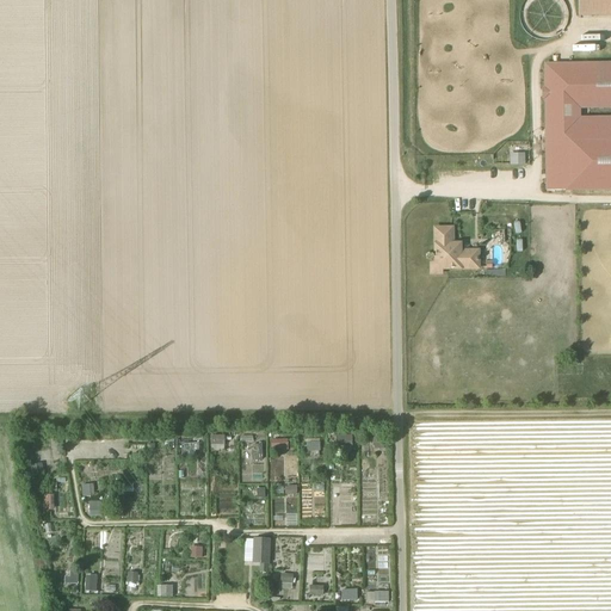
[(610,0),(596,0),(597,17),(610,16),(610,0)]
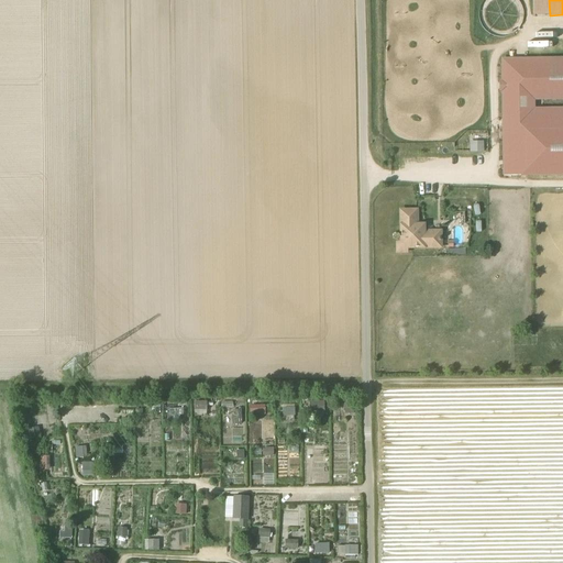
[(536,100),(562,100),(562,58),(503,59),(504,176),(562,175),(562,108),(536,108),(536,100)]
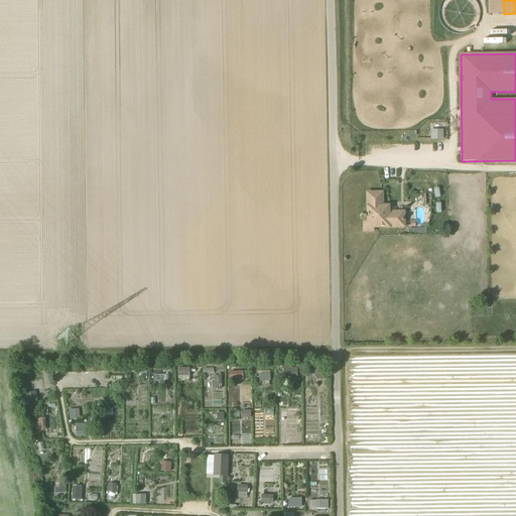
[(443,139),(443,129),(431,129),(431,139),(443,139)]
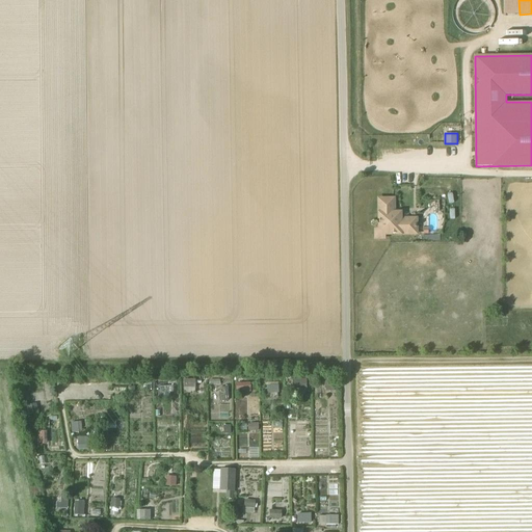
[(394,213),(394,200),(379,200),(379,230),(384,234),(417,234),(417,219),(400,219),(400,213),(394,213)]
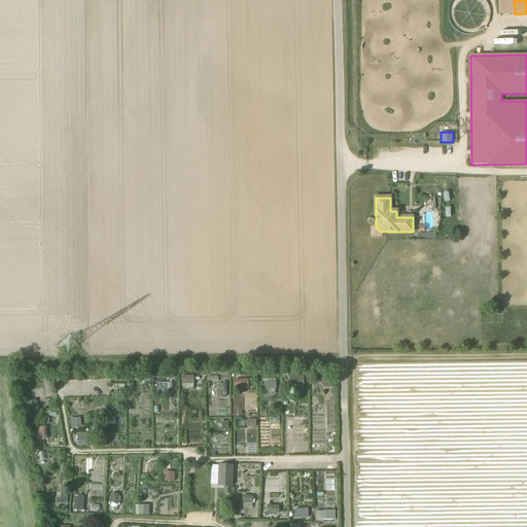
[(289,376),(289,385),(304,385),(304,376),(289,376)]
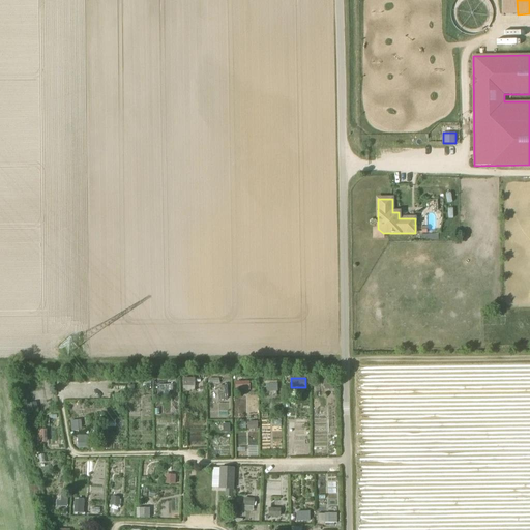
[(235,390),(240,390),(247,390),(248,390),(248,381),(235,381),(235,390)]
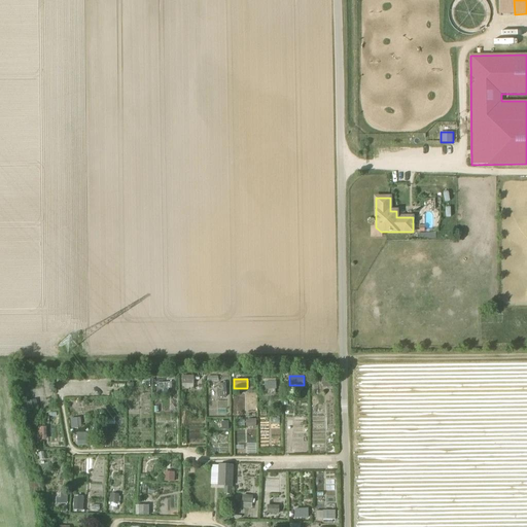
[(224,383),(217,384),(218,396),(225,396),(224,383)]
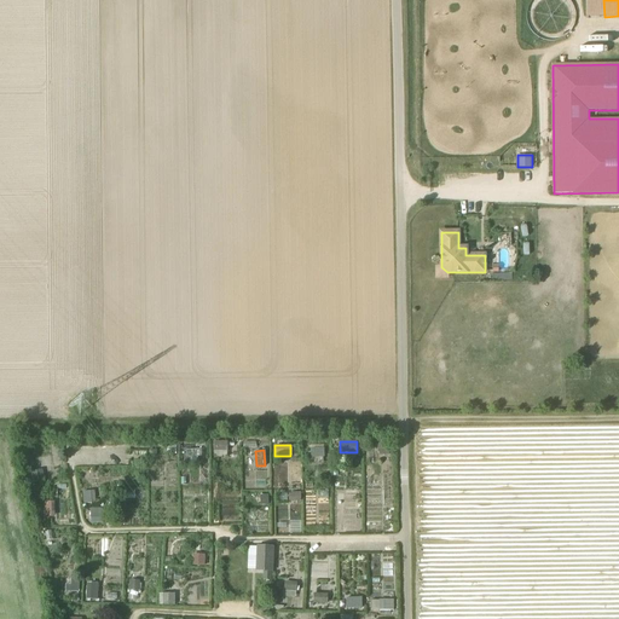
[(42,469),(30,472),(33,482),(45,480),(42,469)]
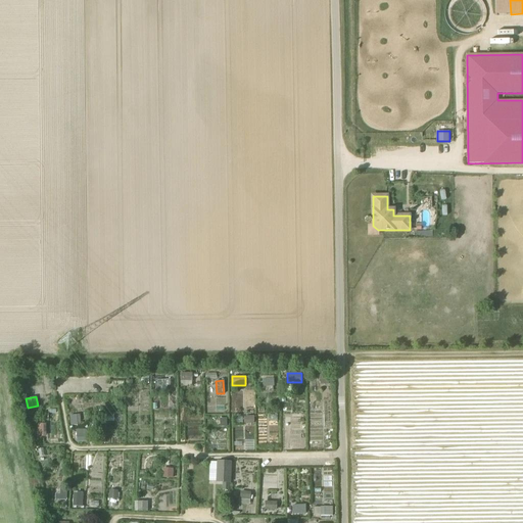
[(70,425),(78,425),(77,415),(69,416),(70,425)]
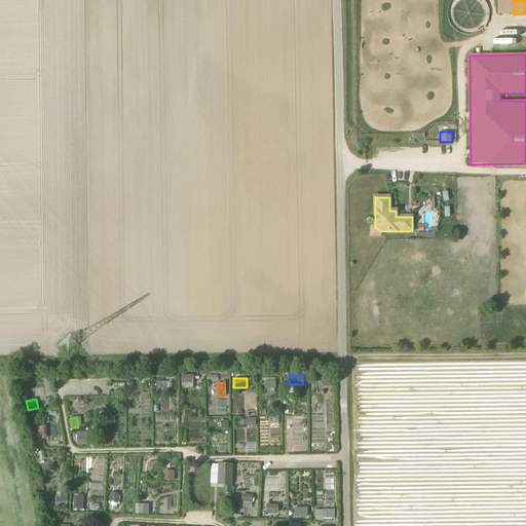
[(46,425),(37,425),(37,440),(46,440),(46,425)]
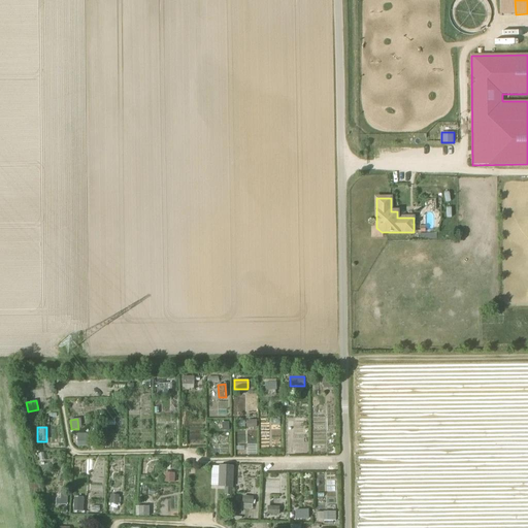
[(77,434),(77,447),(87,447),(87,434),(77,434)]
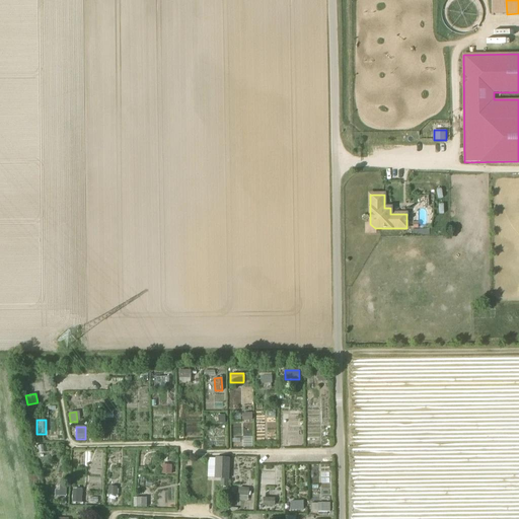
[(216,458),(215,477),(221,478),(221,486),(227,487),(227,478),(228,478),(228,460),(230,460),(230,458),(228,458),(228,459),(216,458)]
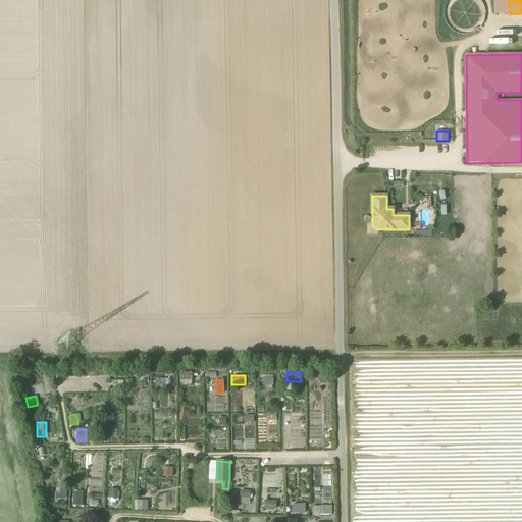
[(162,467),(161,477),(172,477),(173,468),(162,467)]
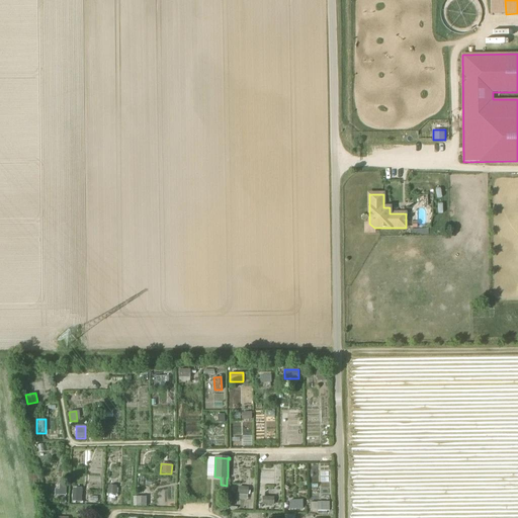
[(66,485),(55,485),(55,495),(65,496),(66,485)]
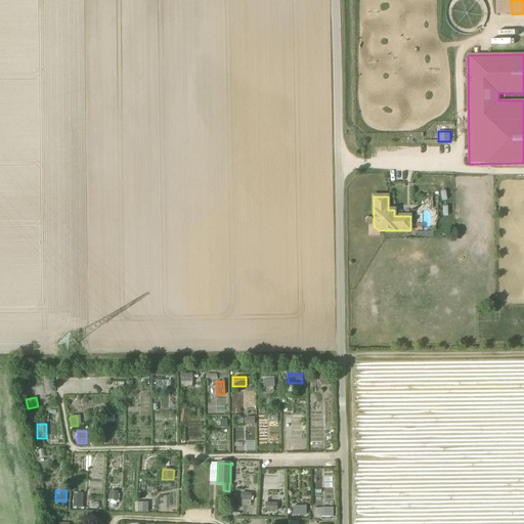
[(119,491),(110,491),(110,499),(118,499),(119,491)]
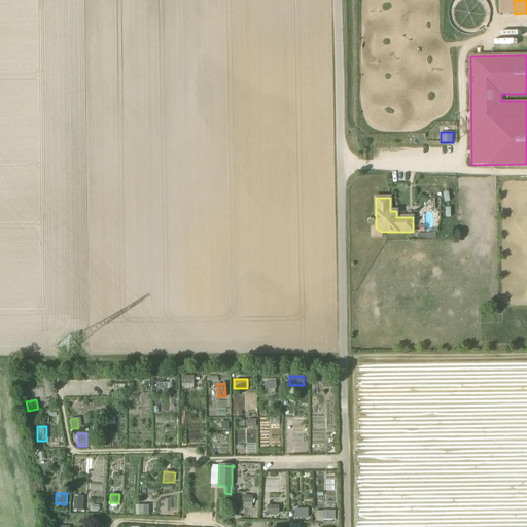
[(252,503),(252,496),(242,495),(242,503),(252,503)]
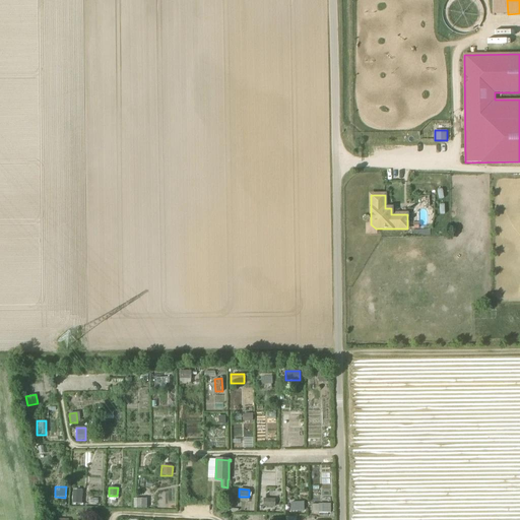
[(82,490),(73,490),(72,504),(81,504),(82,490)]
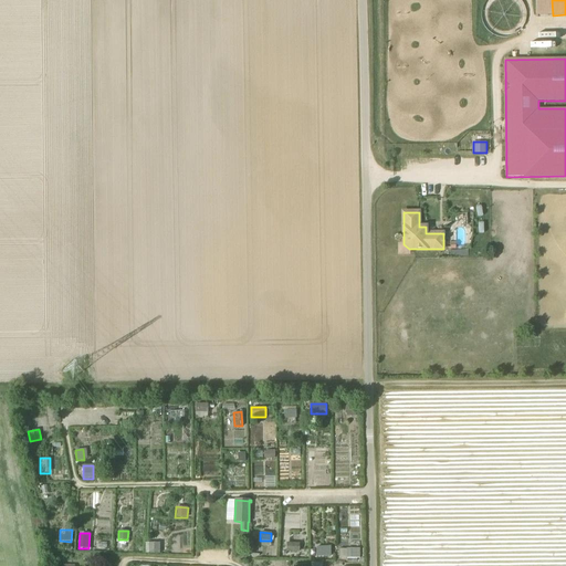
[(149,543),(149,554),(160,554),(160,543),(149,543)]
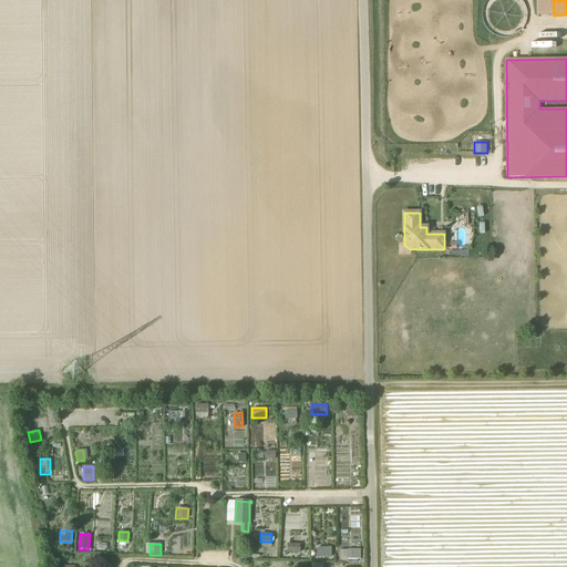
[(300,554),(300,544),(288,544),(287,553),(291,553),(290,554),(296,554),(296,553),(300,554)]
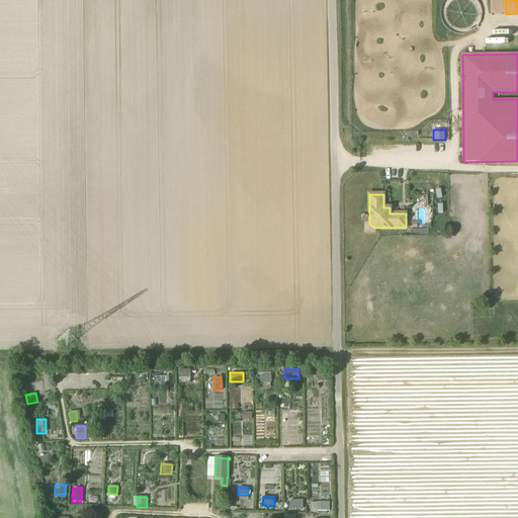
[(303,509),(303,500),(289,501),(289,510),(303,509)]
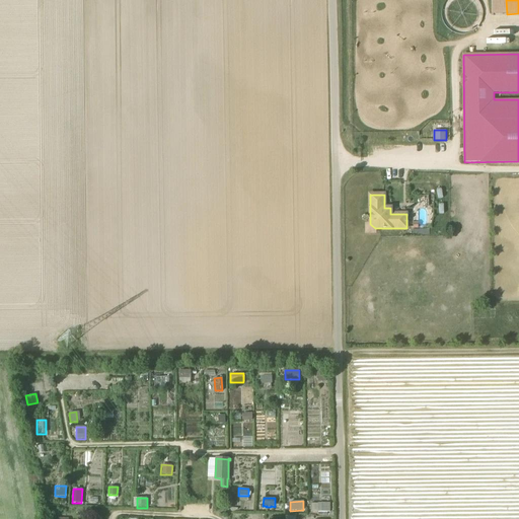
[(317,512),(329,512),(329,503),(317,503),(317,512)]
